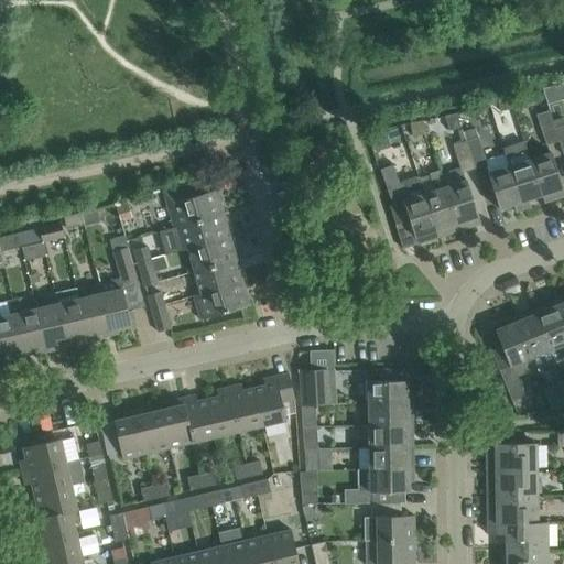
[(563,85),(543,89),(548,106),(563,100),(563,85)]
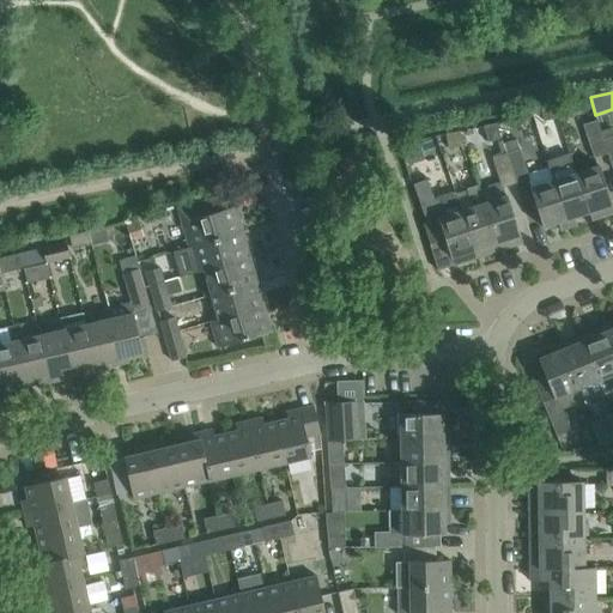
[(544,122),(558,119),(556,104),(540,107),(544,122)]
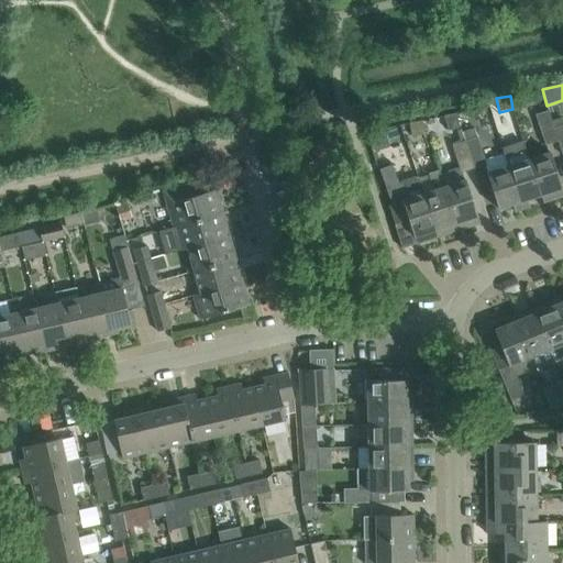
[(550,120),(548,111),(534,114),(540,130),(544,144),(556,140),(550,120)]
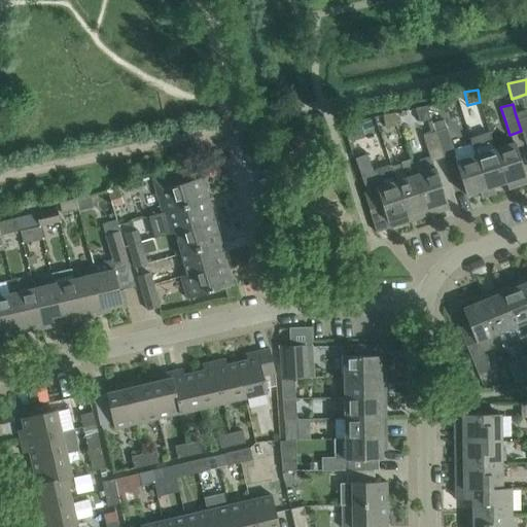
[(426,106),(414,109),(419,123),(430,118),(426,106)]
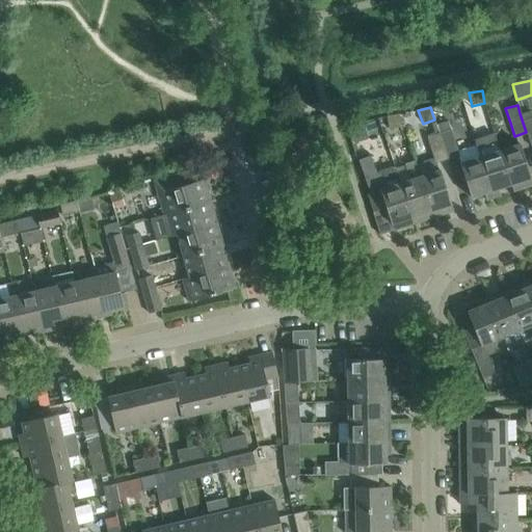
[(520,113),(526,132),(530,144),(531,143),(531,115),(530,110),(520,113)]
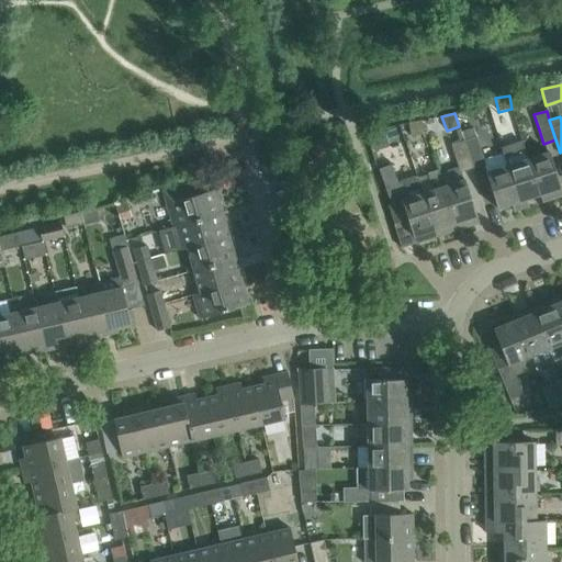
[(423,133),(420,120),(420,119),(406,122),(409,135),(423,133)]
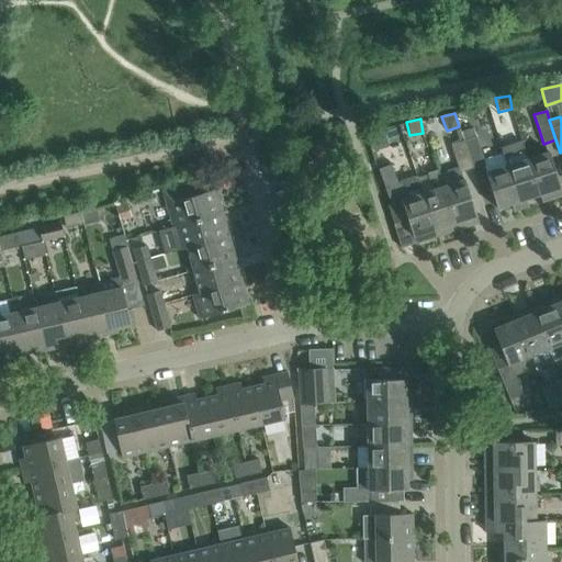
[(473,130),(461,134),(463,139),(472,166),(482,163),(484,161),(484,160),(476,138),(473,130)]
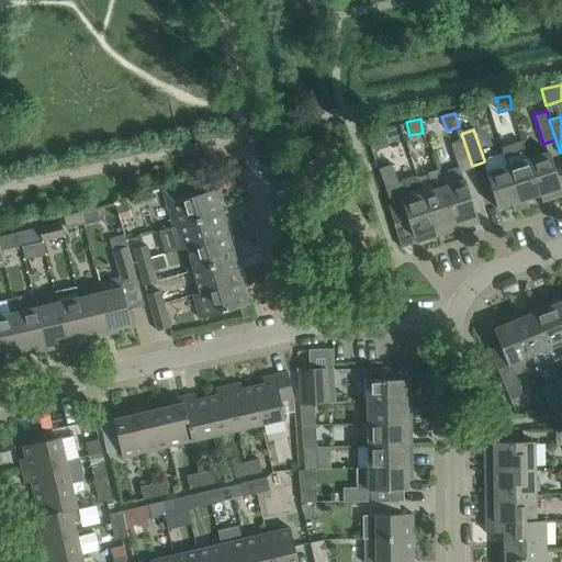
[(367,136),(372,153),(389,147),(383,131),(367,136)]
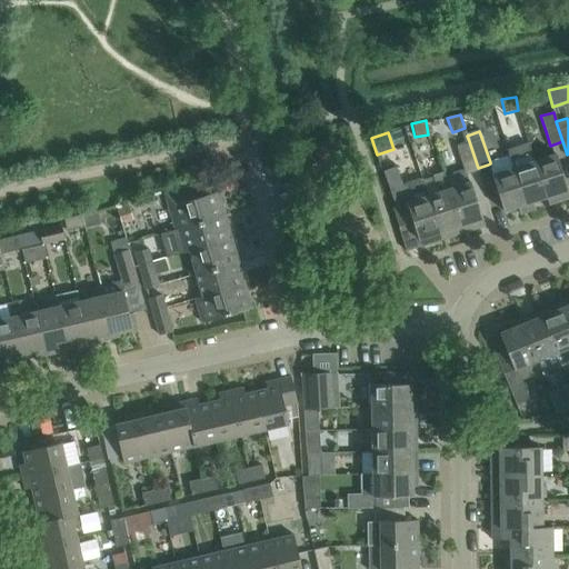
[(463,173),(478,168),(469,141),(468,141),(455,146),(463,173)]
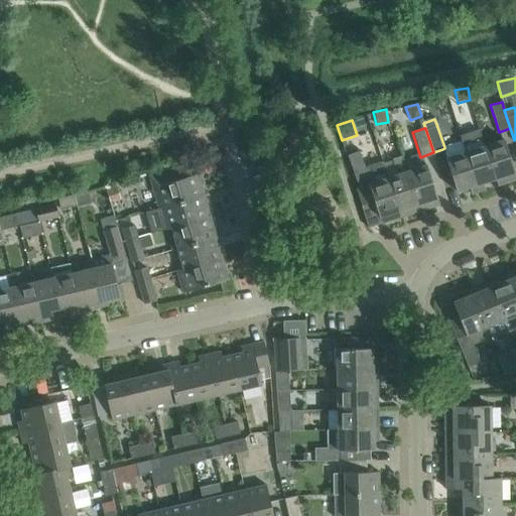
[(478,192),(485,189),(483,182),(495,178),(484,144),(479,130),(461,137),(462,141),(465,151),(464,151),(478,192)]
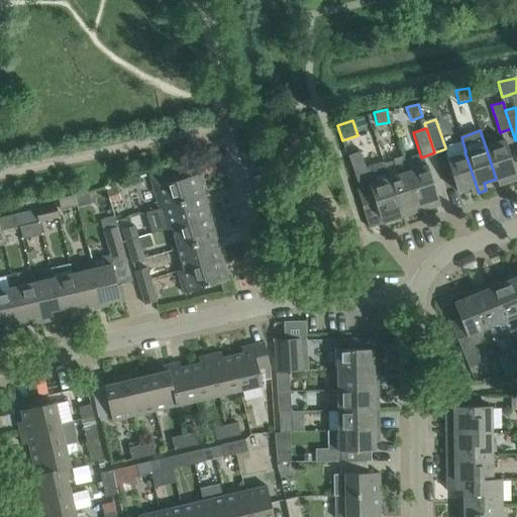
[(499,186),(516,180),(516,177),(505,138),(485,144),(496,179),(499,186)]
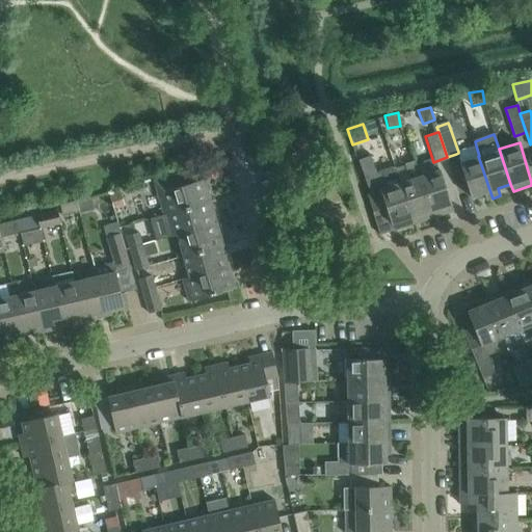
[(394,167),(376,173),(370,156),(358,160),(370,192),(368,193),(374,212),(386,208),(393,231),(413,224),(399,182),(394,167)]
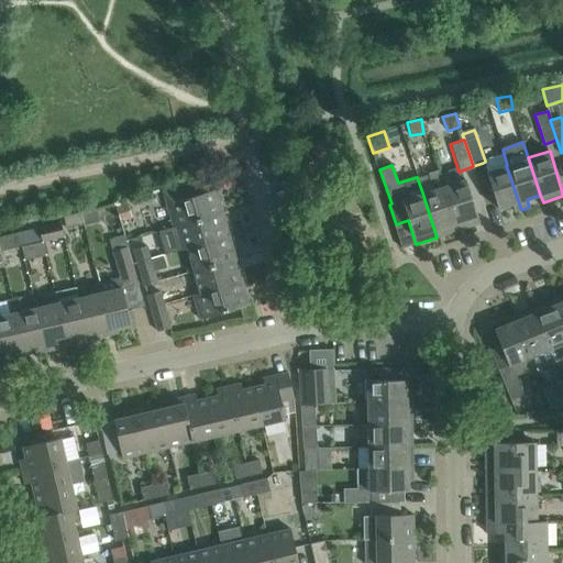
[(515,211),(521,210),(506,165),(486,172),(498,209),(512,205),(515,211)]
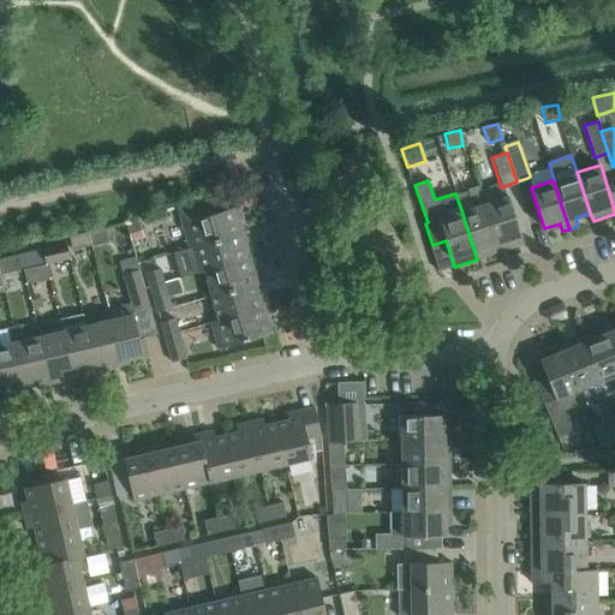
[(500,251),(484,202),(478,186),(467,190),(472,206),(461,210),(477,260),(500,251)]
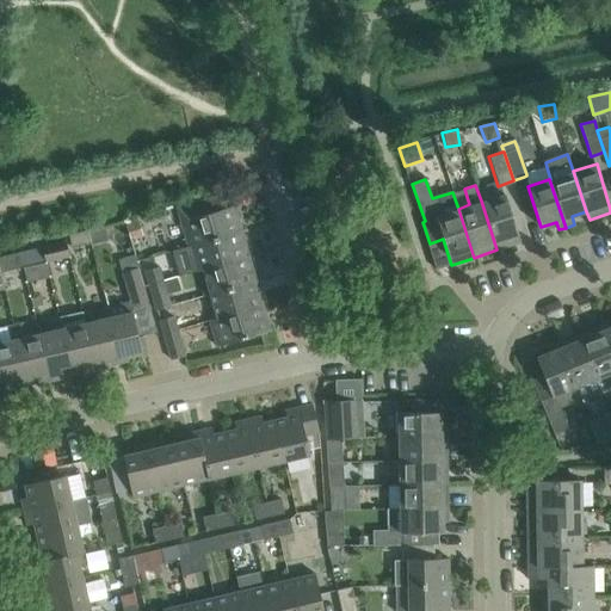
[(497,250),(520,242),(505,193),(481,201),(497,250)]
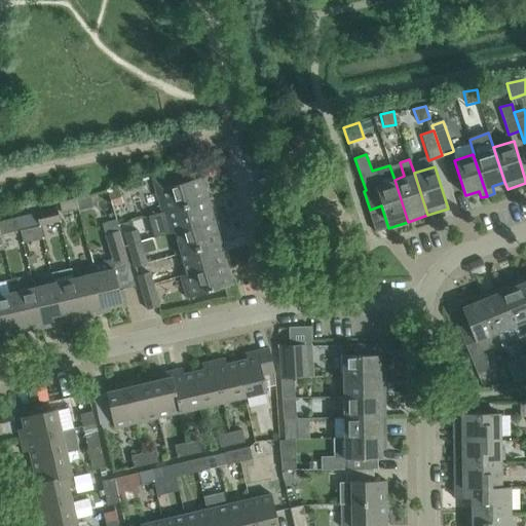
[(162,212),(209,198),(201,177),(195,179),(192,167),(152,179),(162,212)]
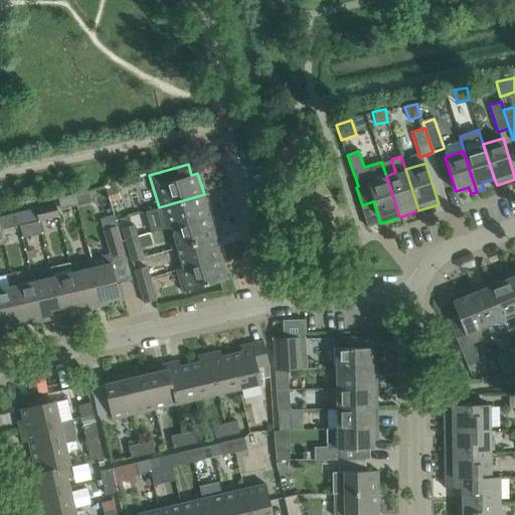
[(116,183),(105,187),(109,203),(121,199),(116,183)]
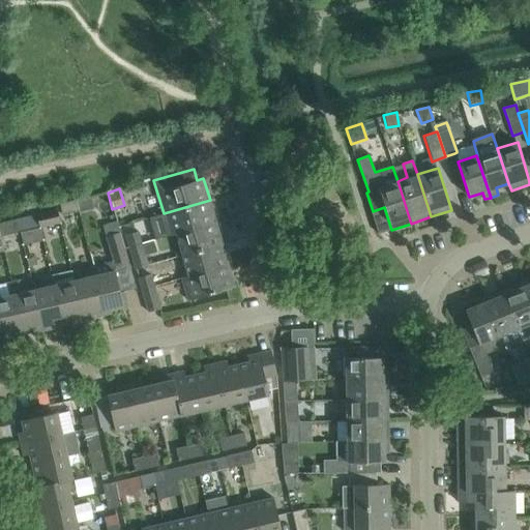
[(77,209),(75,201),(74,199),(59,203),(62,213),(77,209)]
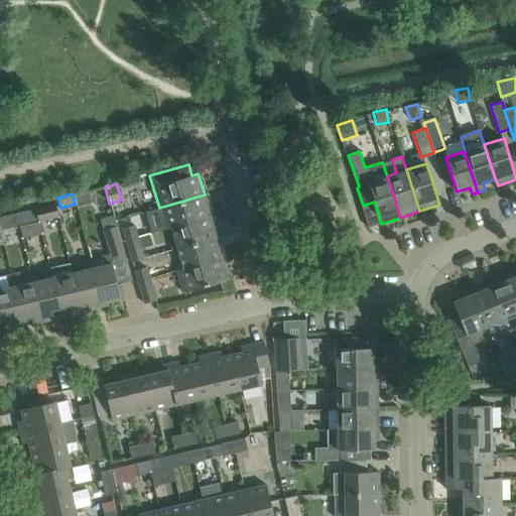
[(164,228),(210,215),(205,195),(159,208),(164,228)]
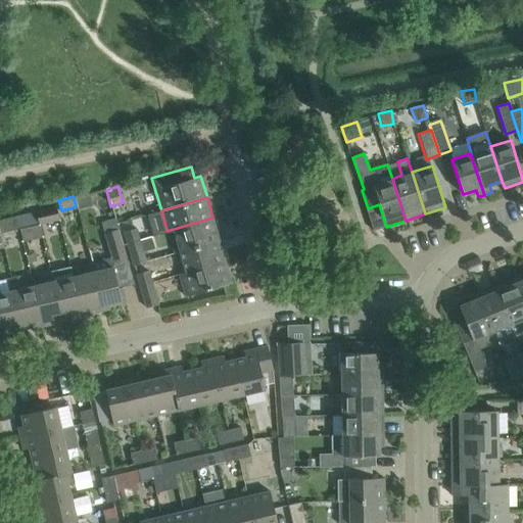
[(56,207),(43,209),(47,224),(59,221),(57,211),(56,207)]
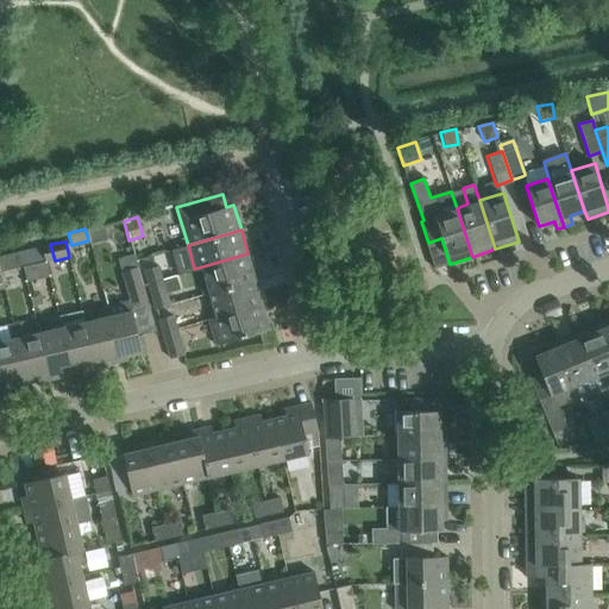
[(42,248),(19,252),(23,268),(24,267),(45,262),(42,248)]
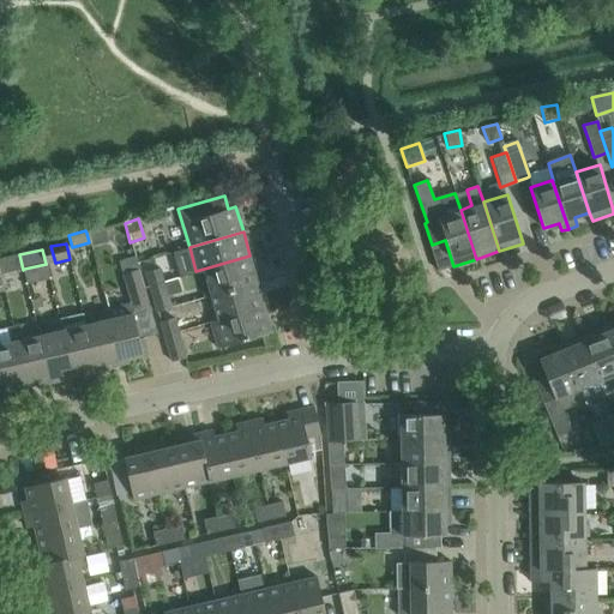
[(212,295),(258,282),(250,256),(196,271),(197,274),(205,271),(212,295)]
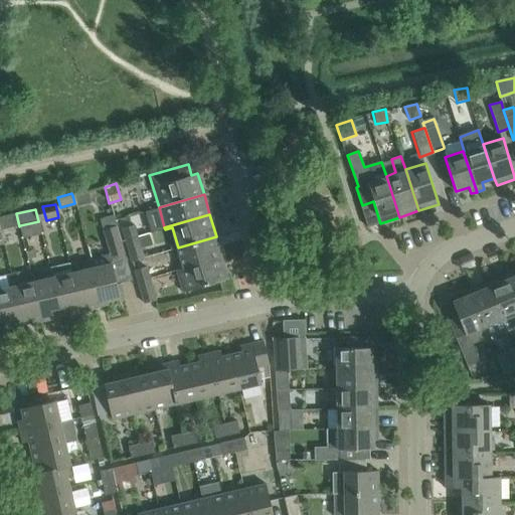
[(117,224),(116,225),(113,215),(99,219),(102,229),(110,254),(111,259),(126,253),(117,224)]
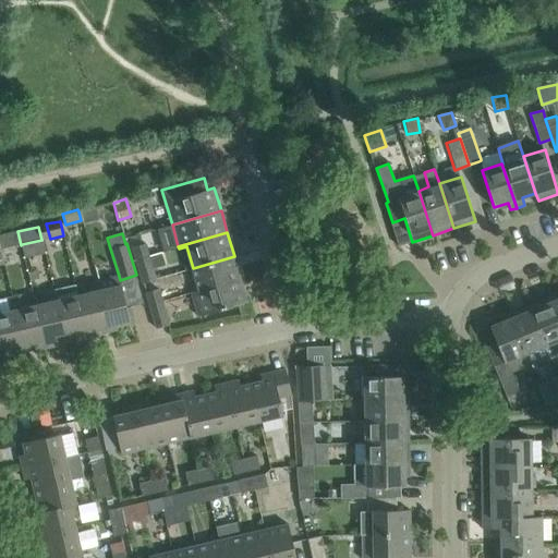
[(135,259),(148,255),(145,243),(132,247),(135,259)]
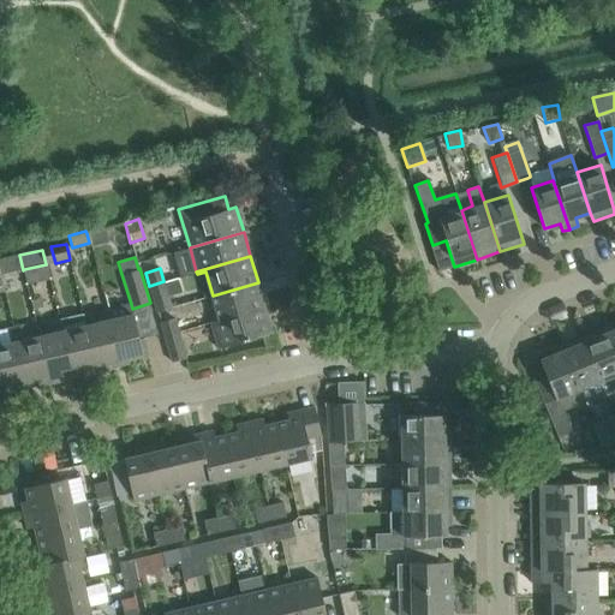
[(156,314),(172,309),(163,281),(149,286),(154,299),(153,299),(156,314)]
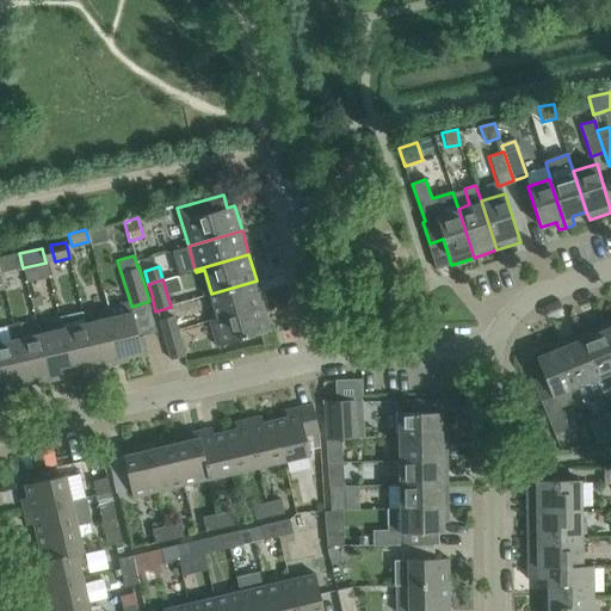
[(210,321),(264,304),(257,281),(211,294),(217,316),(209,319),(210,321)]
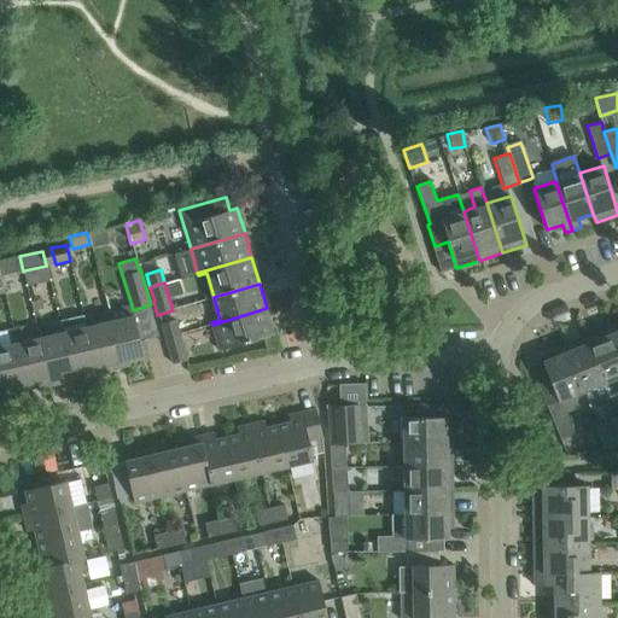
[(117,309),(106,312),(120,363),(129,361),(149,356),(145,339),(140,340),(134,315),(126,318),(123,308),(117,309)]
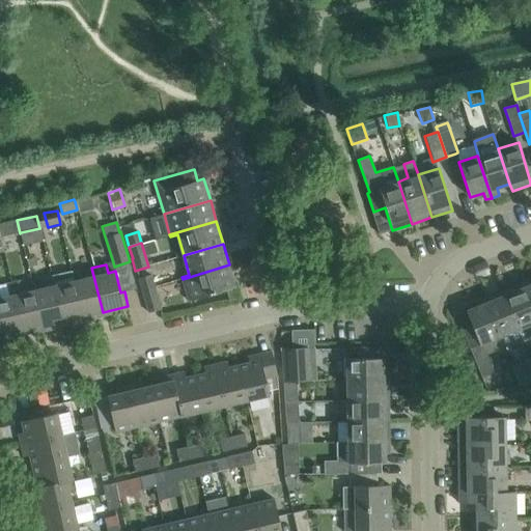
[(183,279),(189,302),(226,290),(232,288),(235,287),(229,264),(183,279)]
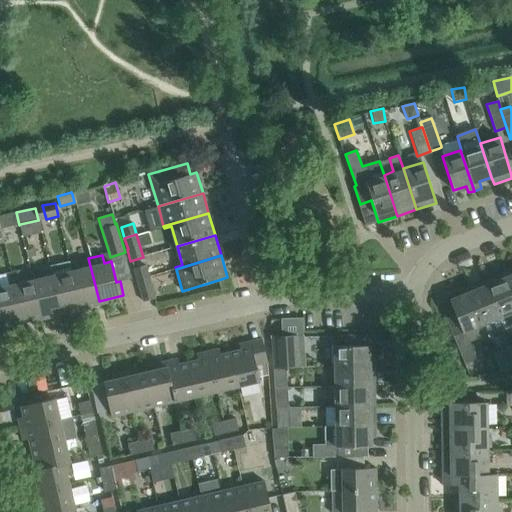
[(91,303),(99,301),(88,258),(80,260),(82,268),(70,271),(80,310),(92,307),(91,303)]
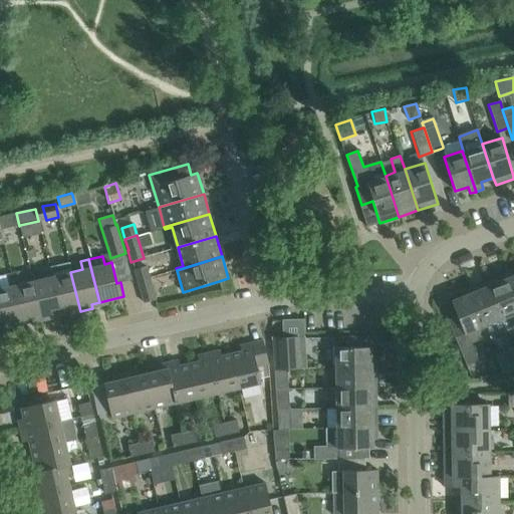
[(70,272),(71,271),(69,263),(58,266),(50,268),(49,268),(51,276),(60,311),(68,309),(69,313),(80,311),(70,272)]
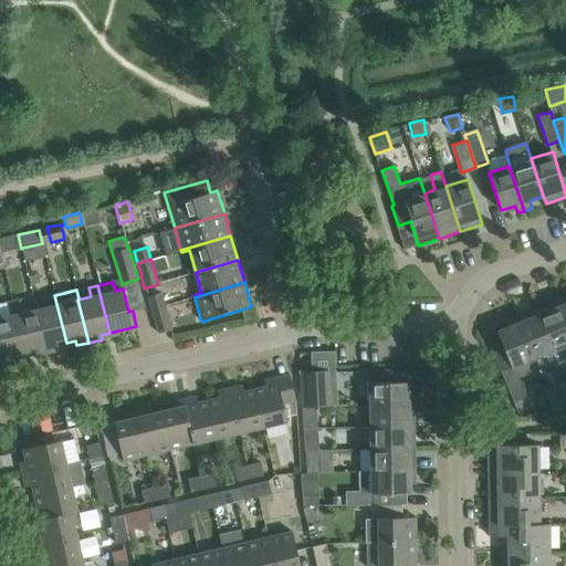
[(152,310),(165,305),(160,292),(148,296),(152,310)]
